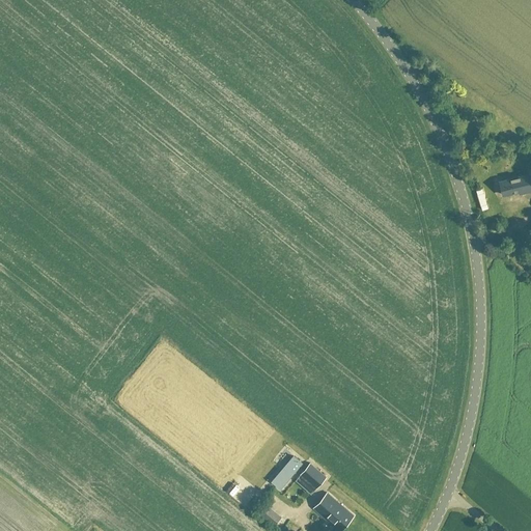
[(522,199),(520,194),(530,191),(530,180),(529,174),(500,182),(503,195),(510,193),(511,201),(522,199)]
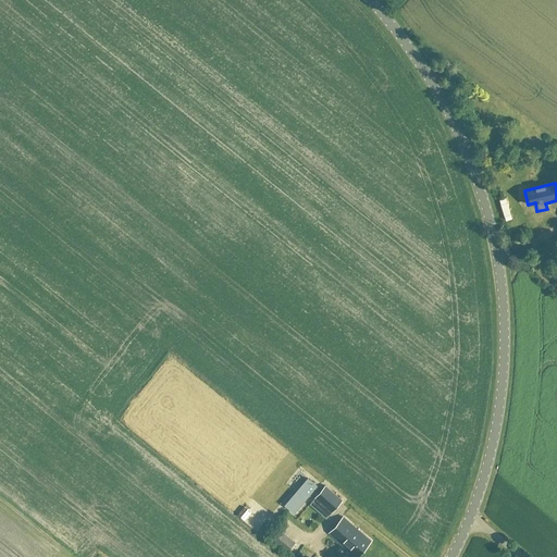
[(311,480),(289,507),(298,515),(321,487),(311,480)]
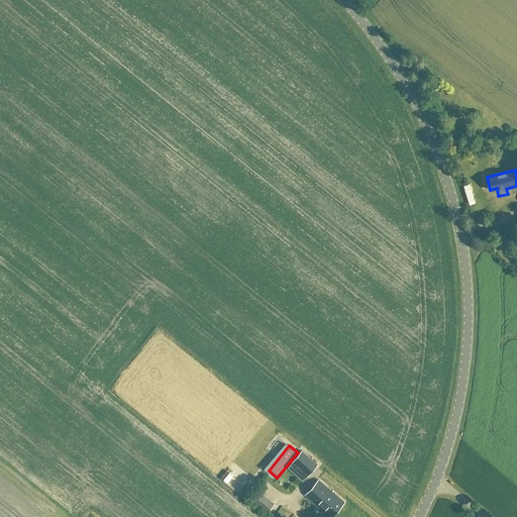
[(311,474),(317,466),(302,451),(293,462),(303,472),(305,469),(311,474)]
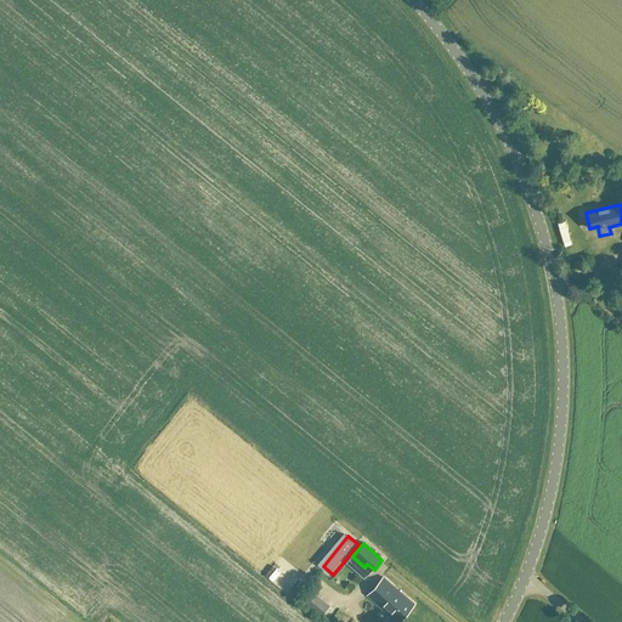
[(400,621),(414,605),(384,578),(367,597),(396,621),(400,621)]
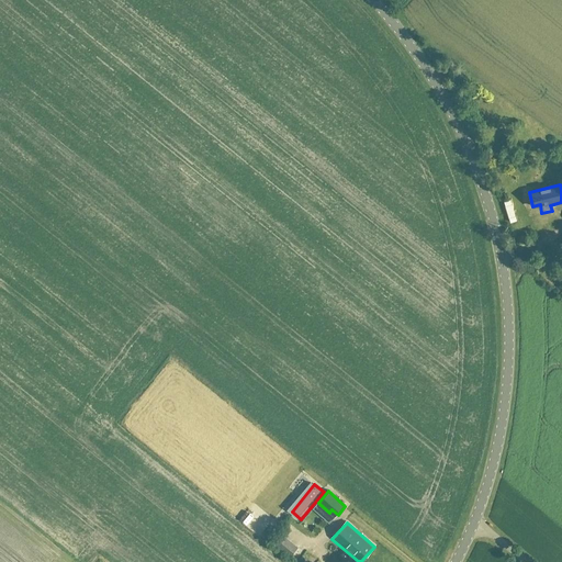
[(296,552),(300,547),(284,535),(281,540),(296,552)]
